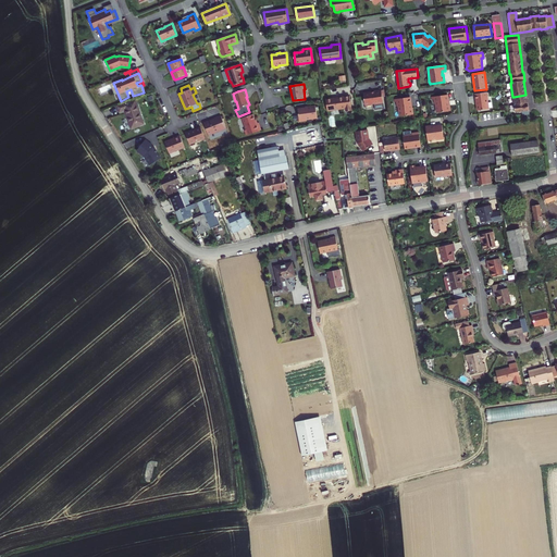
[(374,93),(363,94),(364,104),(374,103),(374,109),(384,108),(382,90),(374,91),(374,93)]
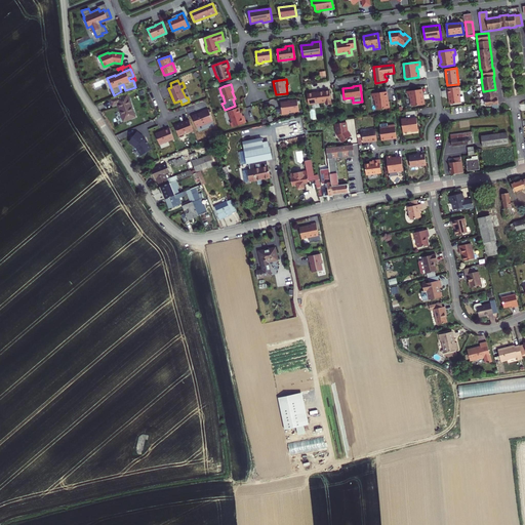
[(459,87),(447,88),(448,95),(449,95),(450,105),(460,103),(459,94),(460,94),(459,87)]
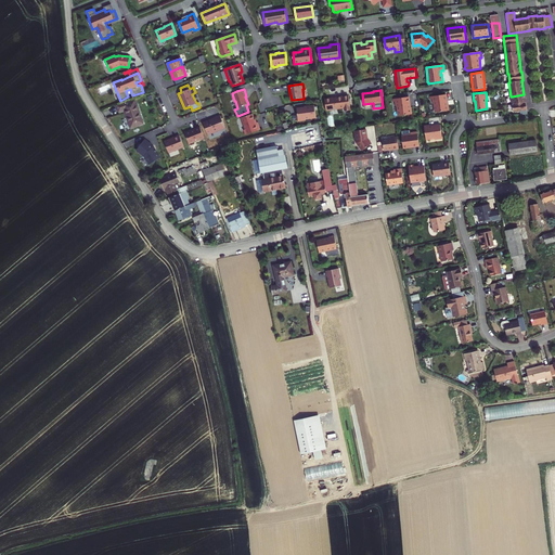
[(446,94),(431,97),(433,100),(433,104),(435,103),(436,113),(449,111),(449,105),(446,105),(446,102),(447,102),(446,94)]
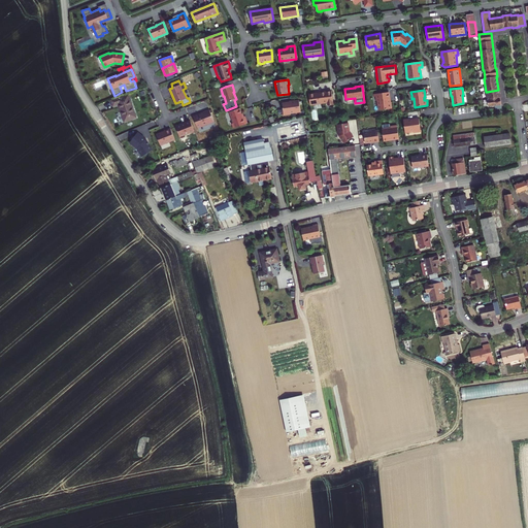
[(498,90),(487,92),(488,99),(500,98),(499,90),(498,90)]
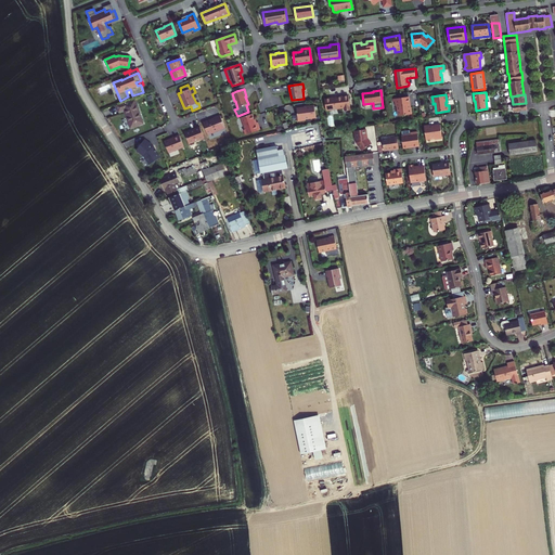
[(348,95),(325,99),(326,111),(345,108),(345,111),(350,111),(348,95)]
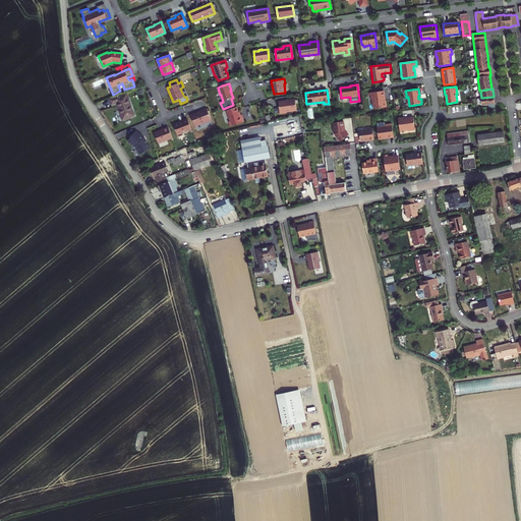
[(384,91),(370,93),(370,96),(371,100),(372,100),(374,109),(387,107),(386,101),(384,101),(384,98),(385,98),(384,91)]
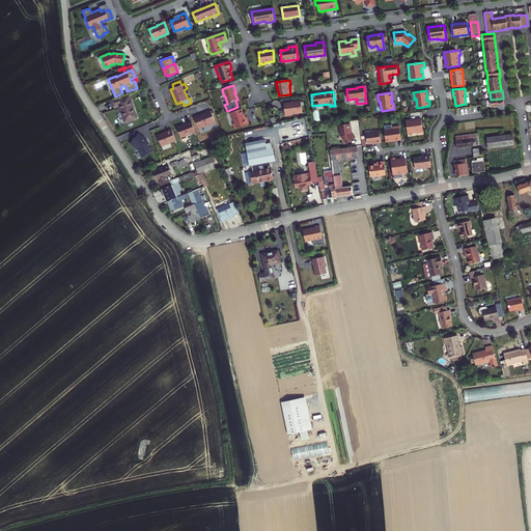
[(114,107),(119,105),(121,112),(123,117),(136,113),(129,94),(112,101),(114,107)]
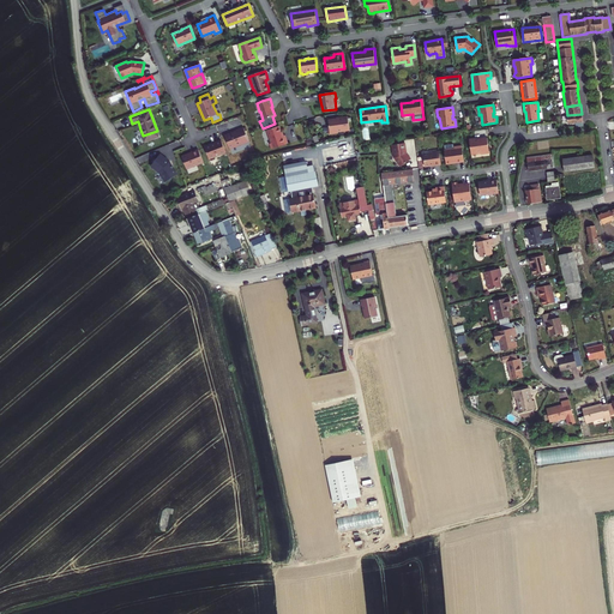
[(582,114),(567,115),(569,125),(576,124),(578,124),(583,122),(582,114)]
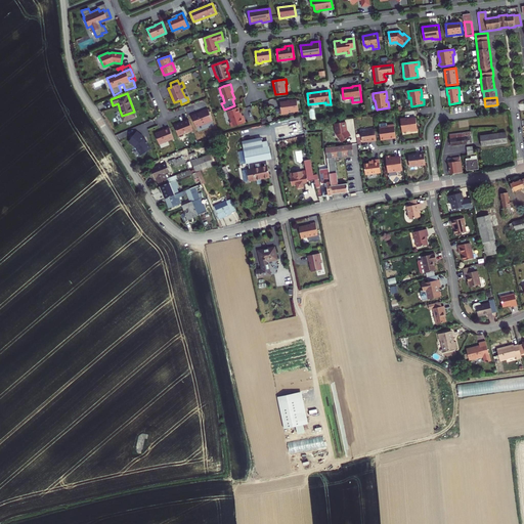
[(287,101),(280,102),(280,107),(279,107),(280,115),(289,114),(290,113),(299,112),(297,99),(287,100),(287,101)]
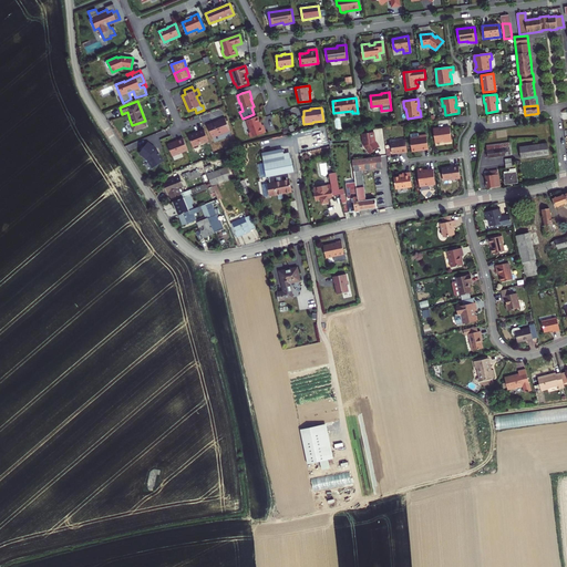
[(250,136),(253,137),(266,133),(264,125),(263,125),(260,126),(259,123),(257,116),(246,121),(250,133),(249,134),(250,136)]
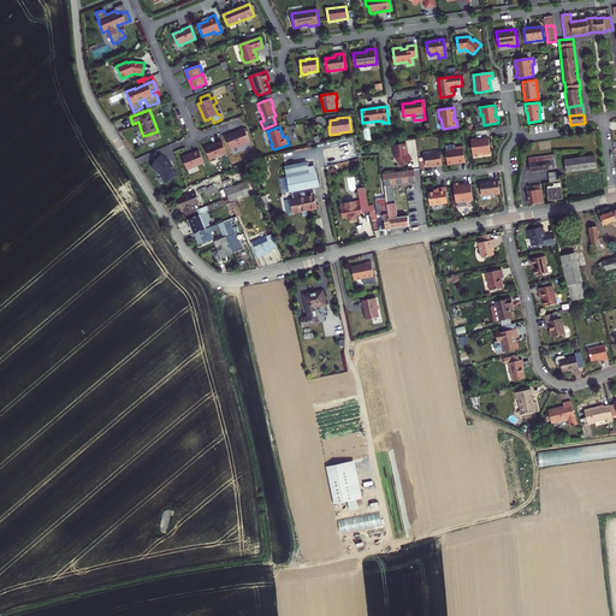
[(237,131),(225,136),(231,149),(250,142),(244,128),(238,130),(238,131),(237,131)]
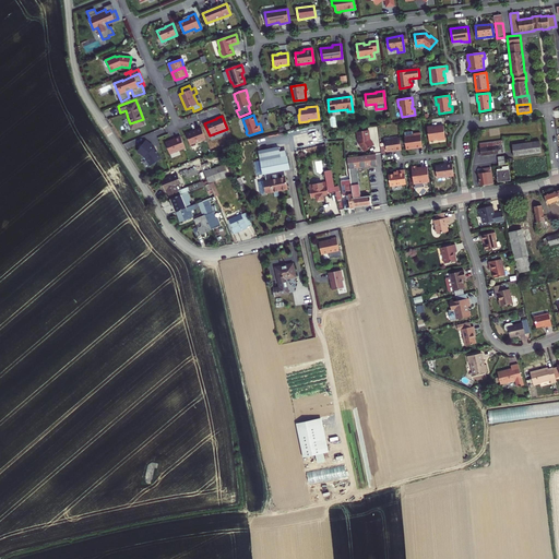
[(436,126),(430,126),(432,140),(441,139),(441,141),(449,140),(447,126),(440,126),(440,128),(437,128),(436,126)]
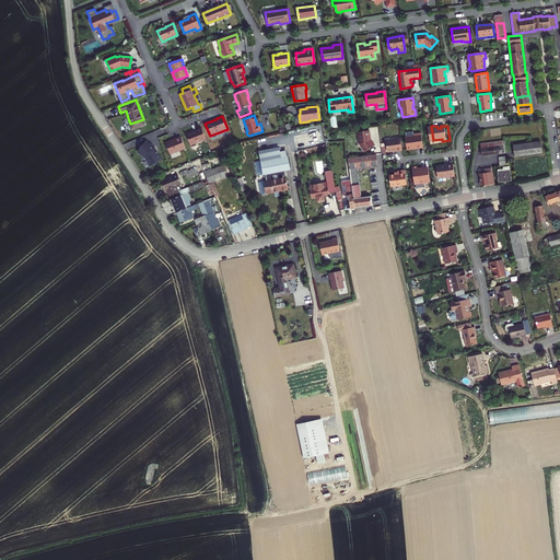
[(207,140),(201,128),(196,130),(197,131),(187,135),(191,146),(207,140)]
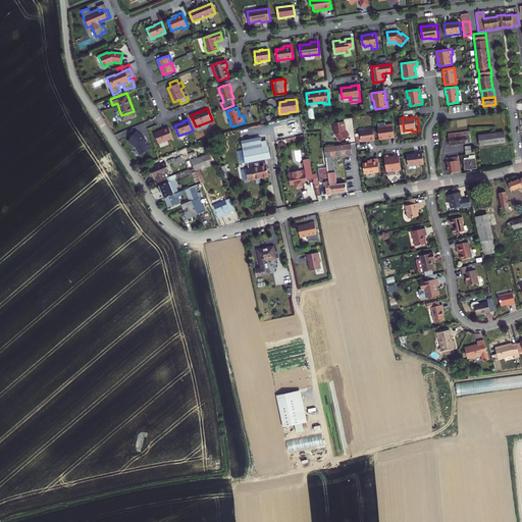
[(335,135),(342,142),(349,136),(346,131),(344,121),(333,123),(334,133),(335,132),(335,135)]
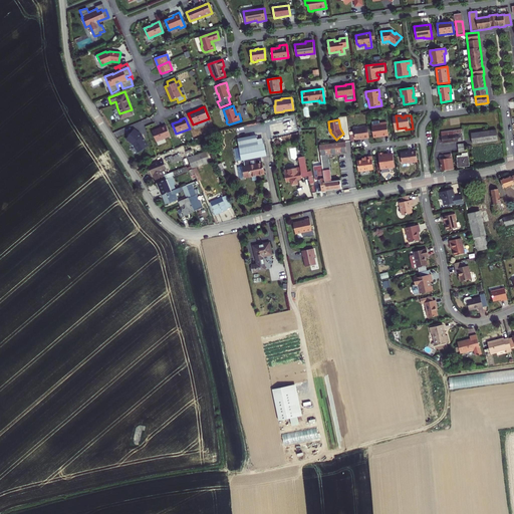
[(372,125),(371,126),(373,138),(378,137),(378,136),(381,136),(381,137),(389,136),(387,122),(379,123),(379,120),(372,121),(372,125)]
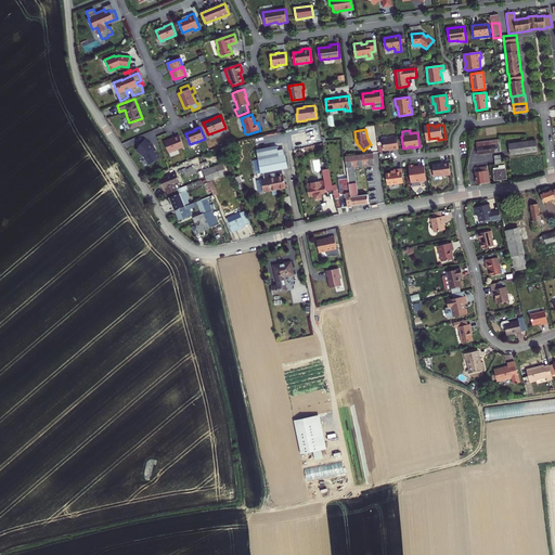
[(320,131),(293,136),(295,149),(322,144),(320,131)]
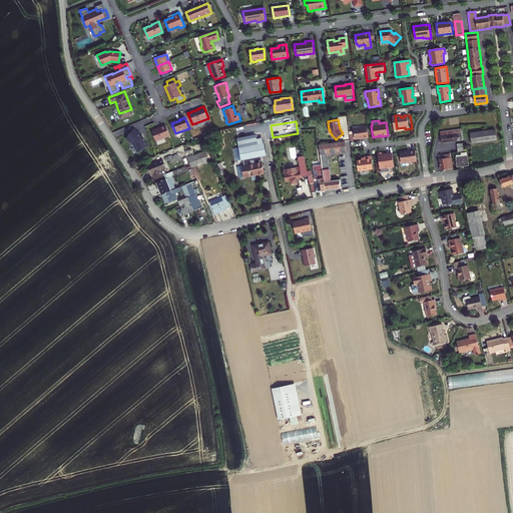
[(170,136),(165,125),(160,127),(160,128),(160,129),(157,130),(156,129),(152,131),(156,141),(170,136)]
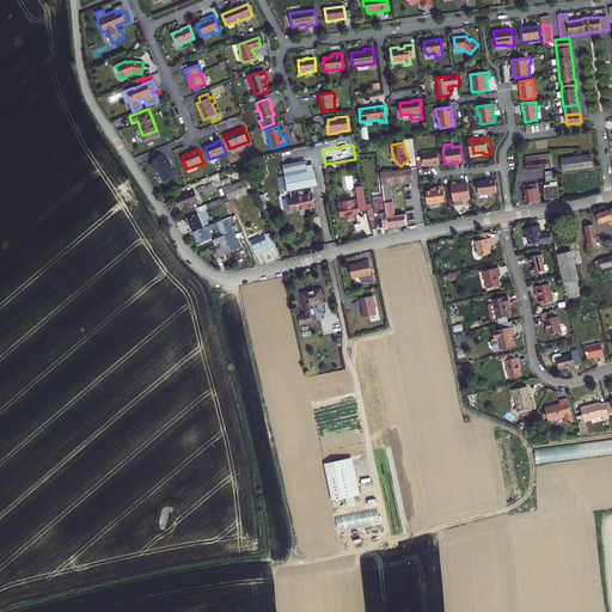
[(423,166),(440,164),(438,151),(432,152),(432,153),(422,154),(423,166)]
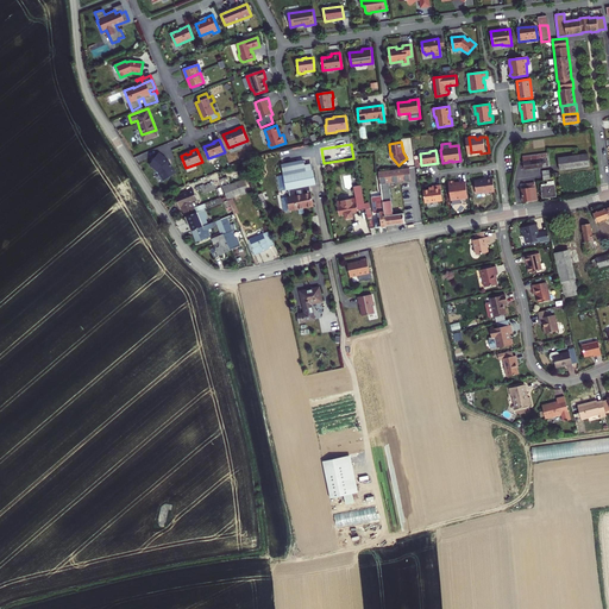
[(525,169),(550,165),(548,152),(525,156),(525,169)]
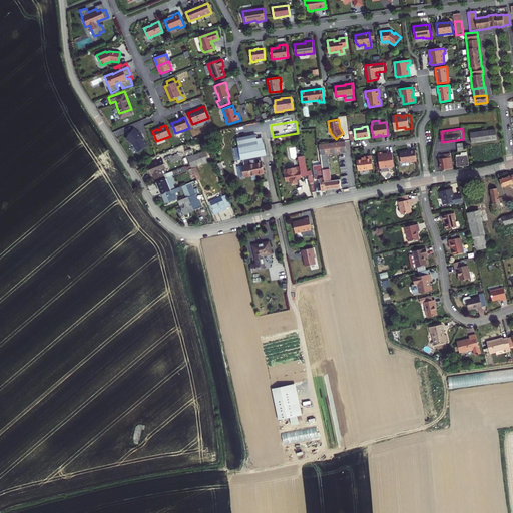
[(140,133),(134,129),(127,138),(132,143),(139,152),(148,146),(144,140),(145,140),(143,138),(142,138),(142,137),(139,135),(140,133)]
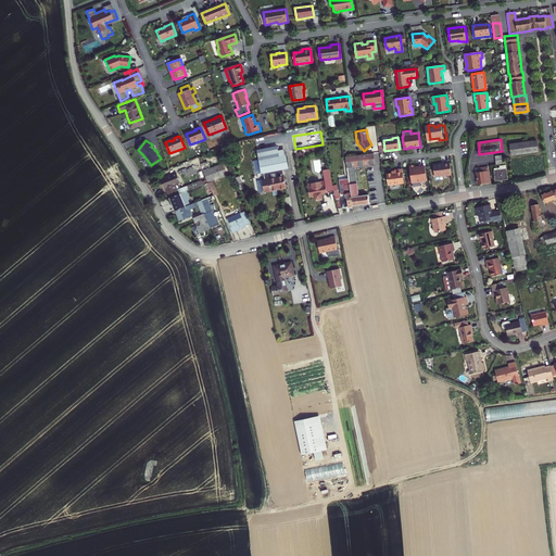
[(512,155),(539,152),(538,141),(510,144),(512,155)]
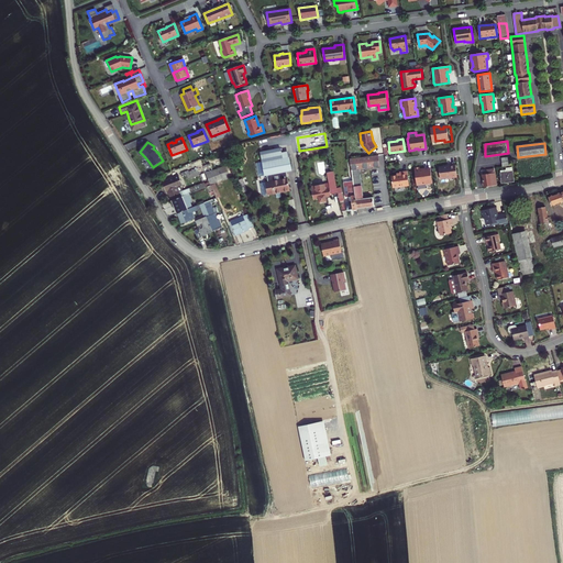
[(293,169),(290,157),(289,152),(276,154),(277,159),(263,162),(265,175),(267,175),(286,170),(293,169)]
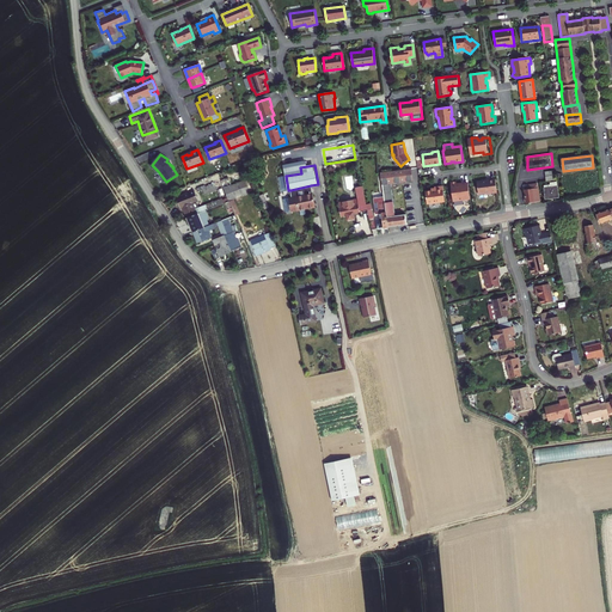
[(384,197),(387,227),(407,225),(405,214),(396,215),(391,183),(412,181),(411,169),(380,173),(384,197)]
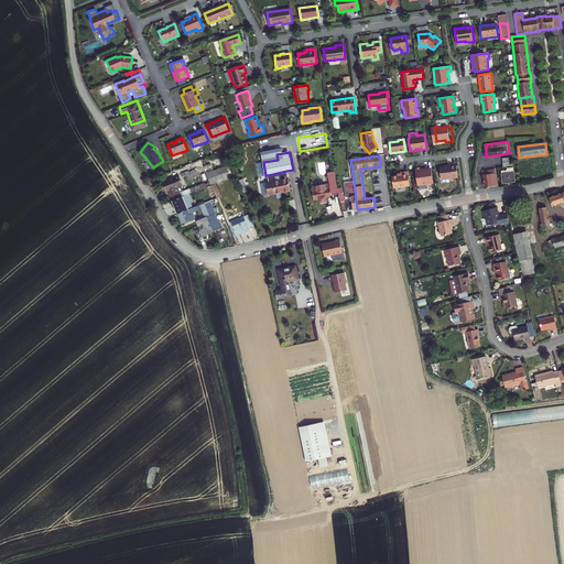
[(210,163),(203,165),(206,172),(213,170),(210,163)]
